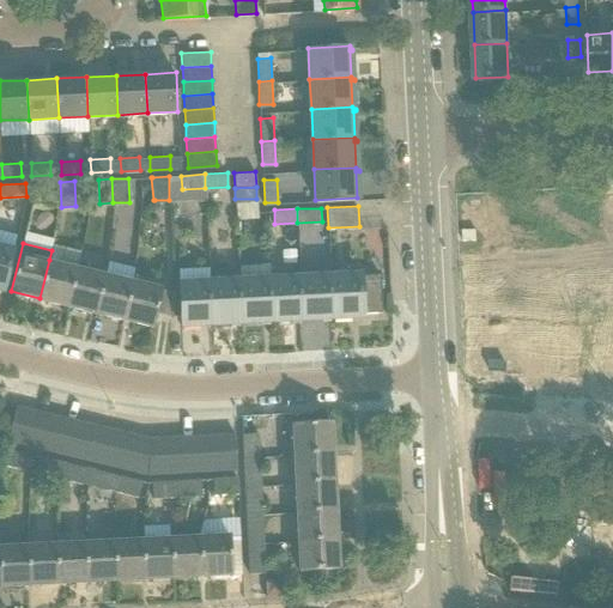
[(0,245),(0,291),(0,292),(1,289),(5,290),(14,249),(0,245)]
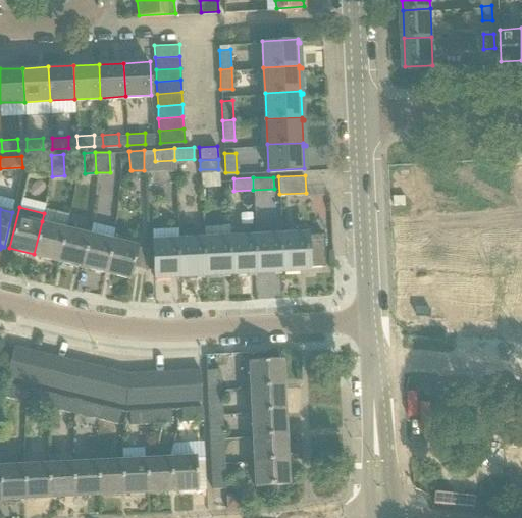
[(34,254),(58,260),(66,226),(42,221),(34,254)]
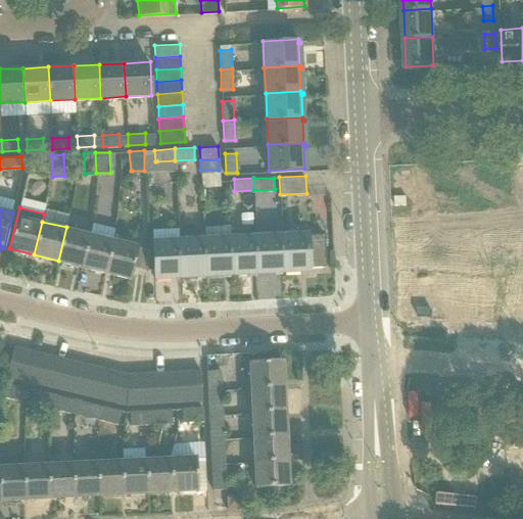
[(58,261),(82,266),(90,233),(66,227),(58,261)]
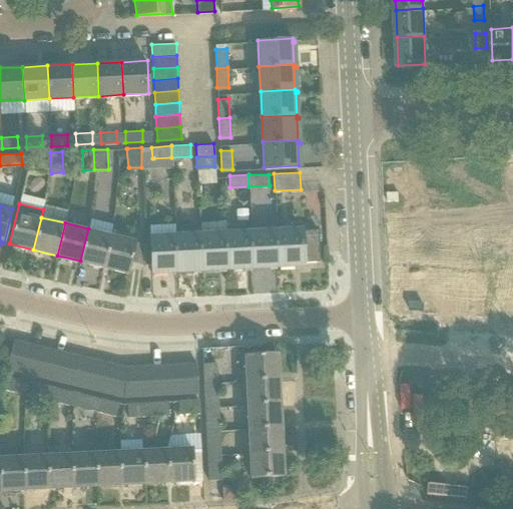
[(80,261),(104,267),(111,233),(88,228),(80,261)]
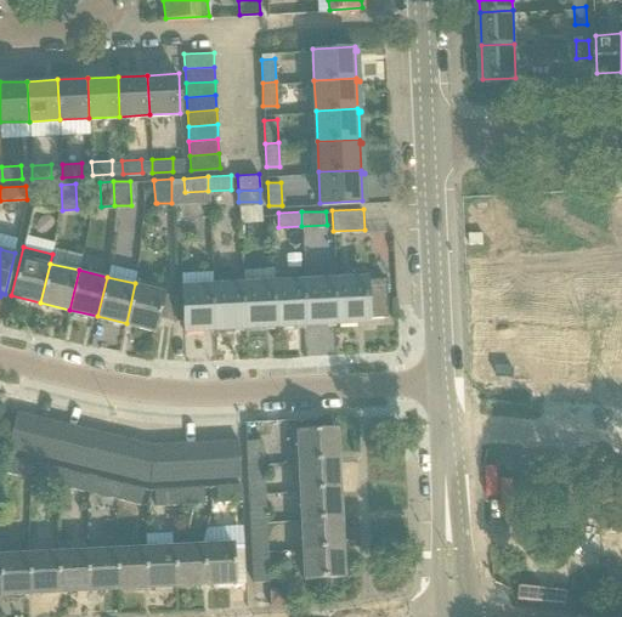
[(366,278),(335,279),(337,321),(363,320),(363,323),(365,323),(365,320),(368,320),(368,317),(388,316),(385,277),(366,278)]
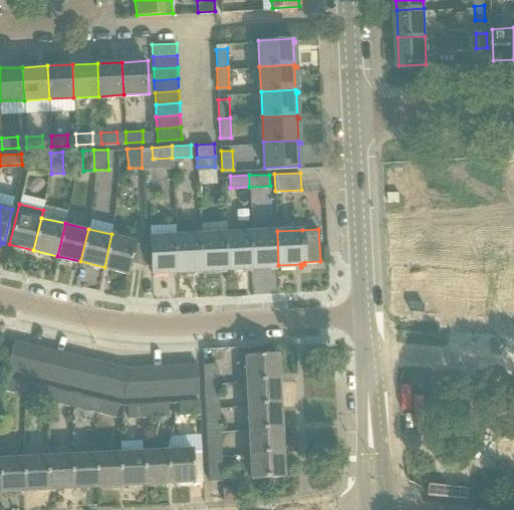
[(277,231),(251,232),(253,266),(275,265),(275,268),(277,268),(276,265),(278,265),(277,231)]
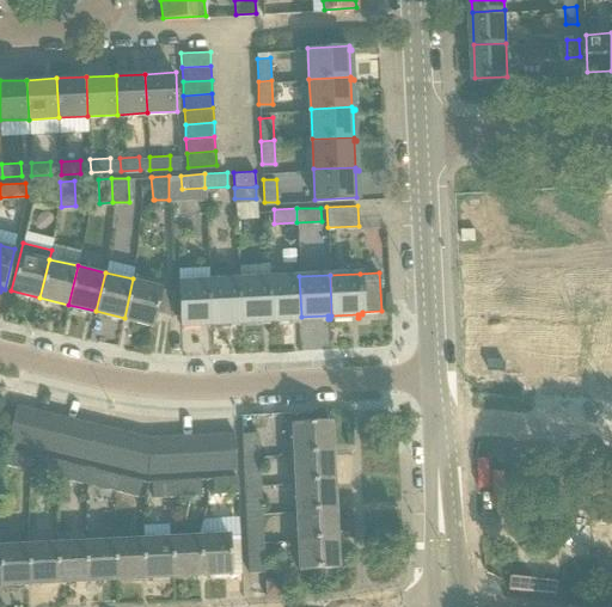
[(299,276),(269,277),(271,319),(298,318),(298,320),(299,320),(299,318),(301,317),(299,276)]
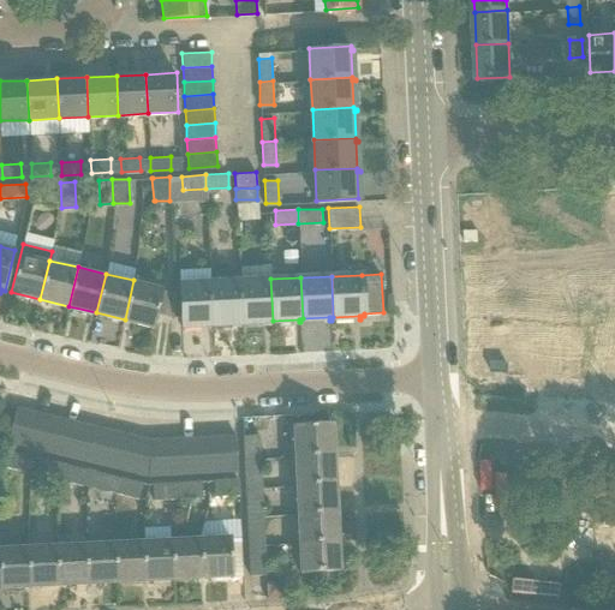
[(270,279),(240,280),(243,322),(269,321),(269,324),(270,324),(270,321),(273,321),(270,279)]
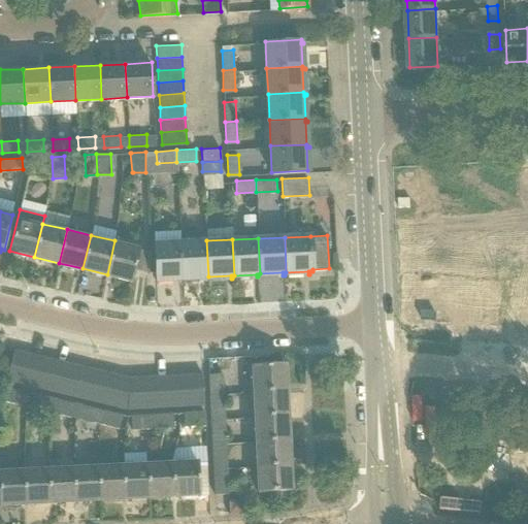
[(114,240),(107,274),(132,281),(139,247),(114,240)]
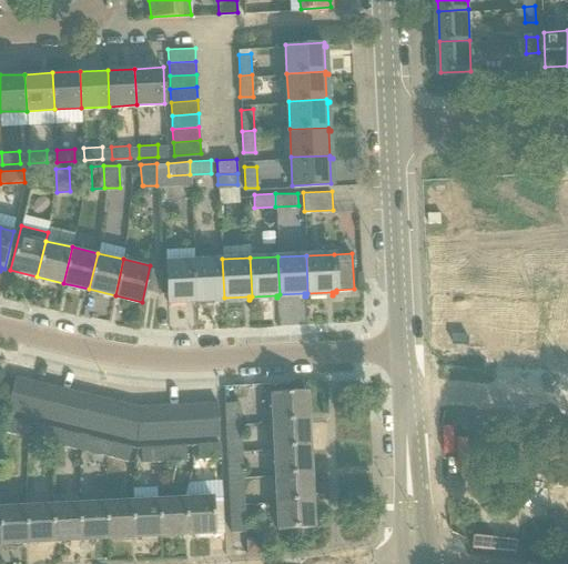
[(222,259),(194,261),(196,299),(221,298),(221,301),(222,301),(222,298),(224,298),(222,259)]
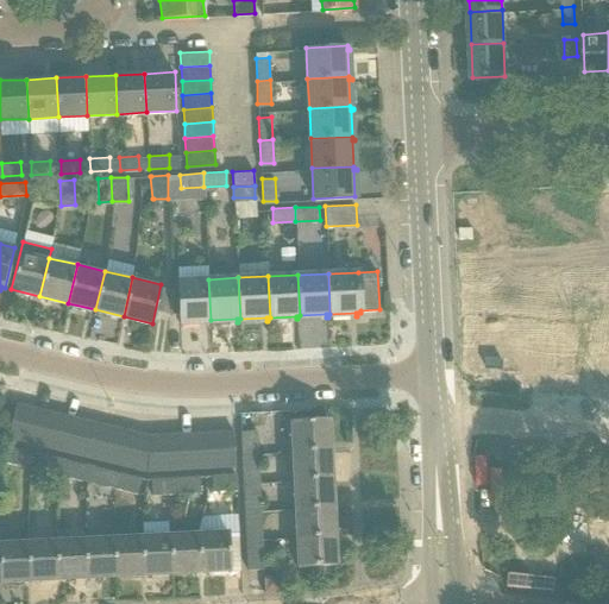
[(208,280),(177,281),(180,322),(207,321),(207,323),(208,323),(208,320),(211,320),(208,280)]
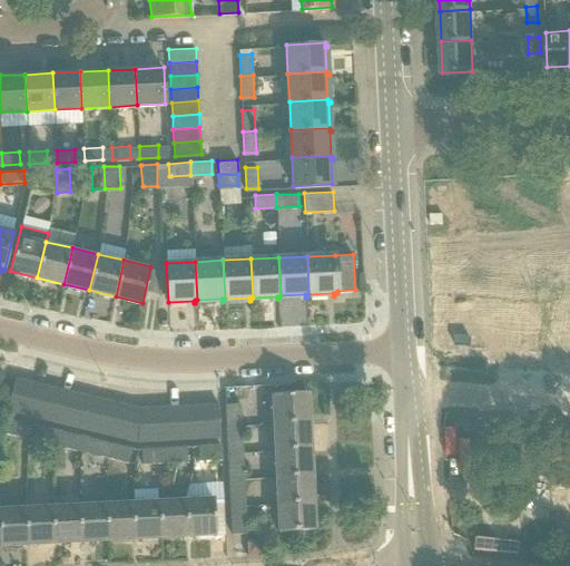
[(7,409),(21,412),(29,380),(15,377),(7,409)]
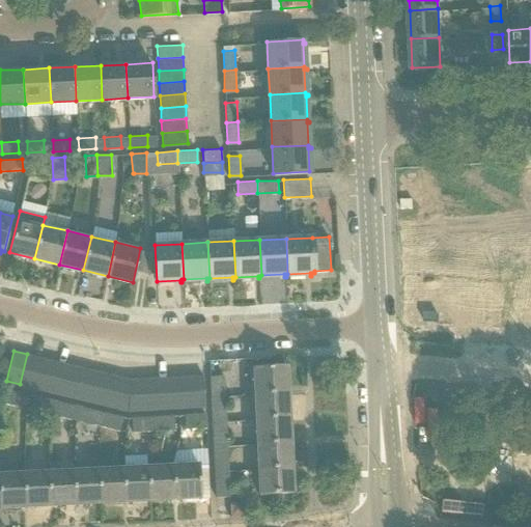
[(20,384),(33,387),(40,357),(27,354),(20,384)]
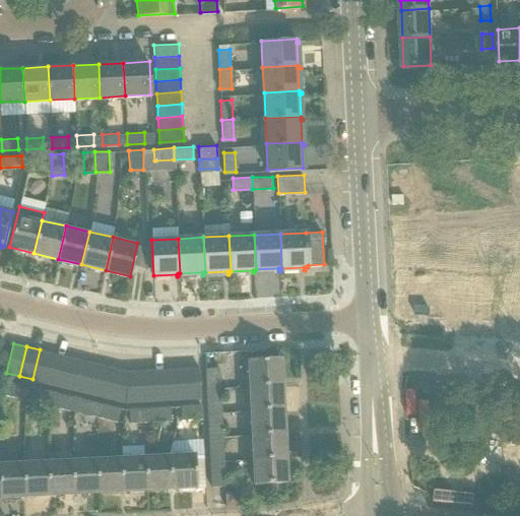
[(33,379),(46,382),(53,352),(40,349),(33,379)]
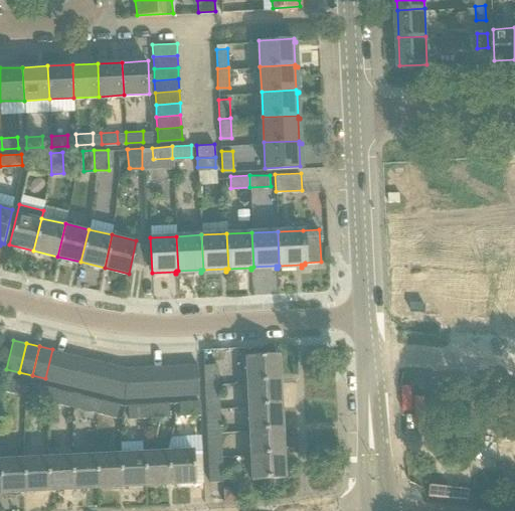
[(45,378),(58,381),(65,352),(52,349),(45,378)]
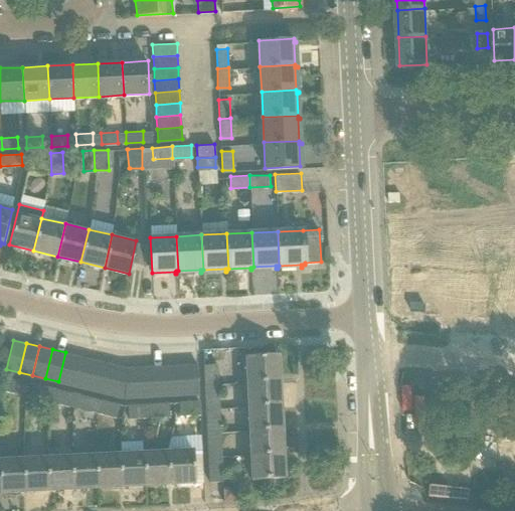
[(58,381),(71,385),(78,355),(65,352),(58,381)]
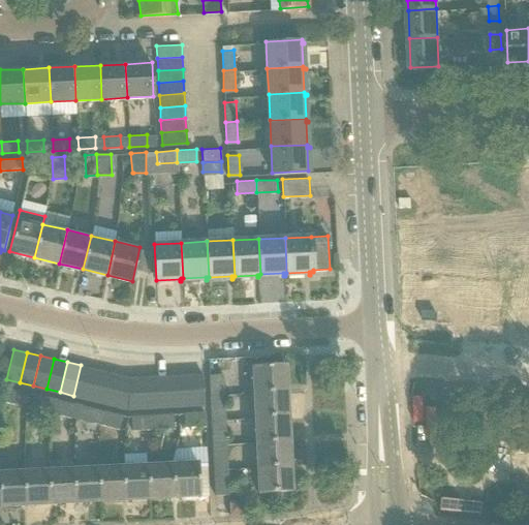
[(73,396),(87,399),(94,369),(81,365),(73,396)]
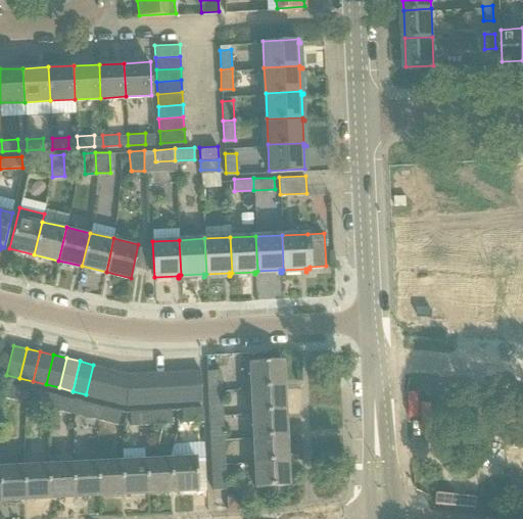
[(249,362),(251,387),(284,385),(282,361),(249,362)]
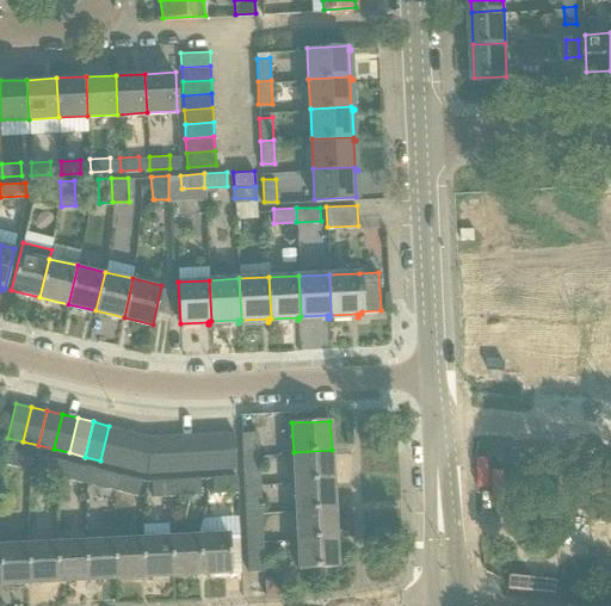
[(100,461),(115,464),(124,430),(109,426),(100,461)]
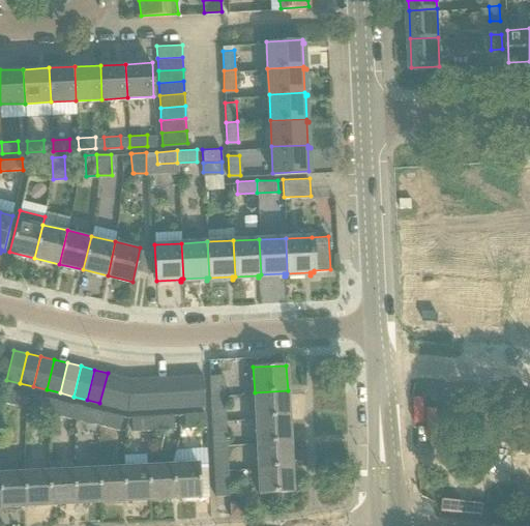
[(99,403),(113,406),(120,376),(108,373),(99,403)]
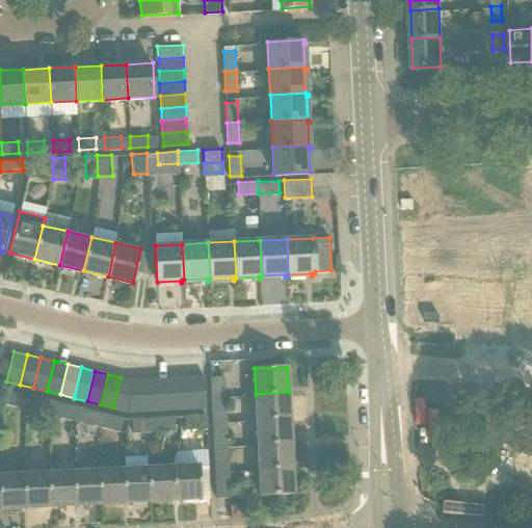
[(210,374),(211,396),(224,396),(223,374),(210,374)]
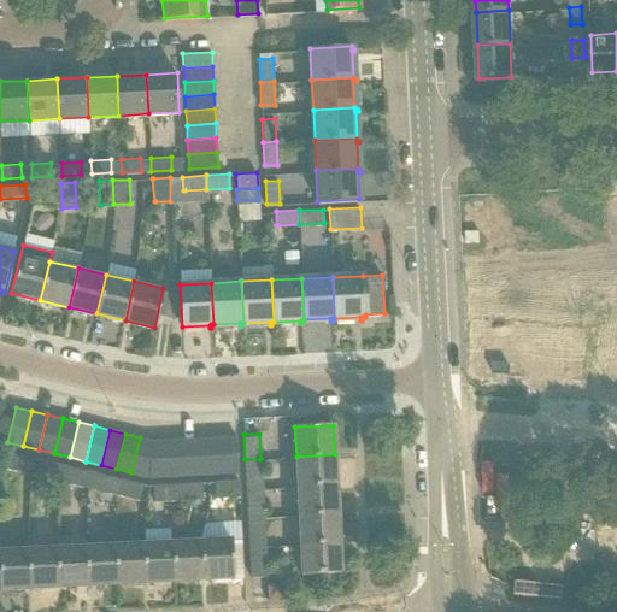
[(236,435),(222,436),(223,472),(239,471),(236,435)]
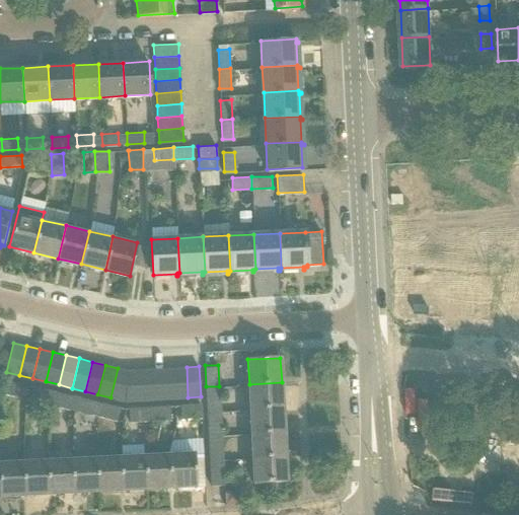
[(173,367),(160,368),(162,398),(175,397),(173,367)]
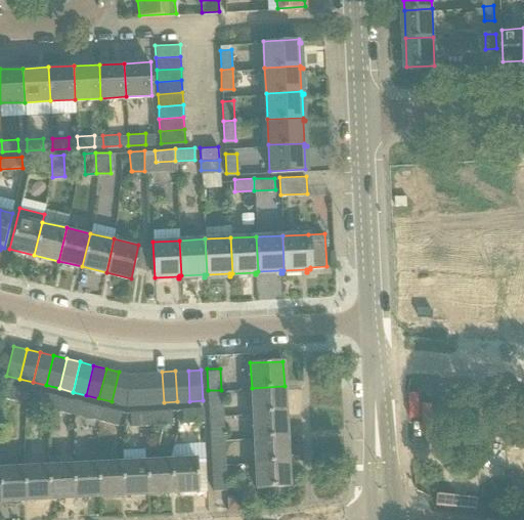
[(188,371),(175,371),(177,401),(189,401),(188,371)]
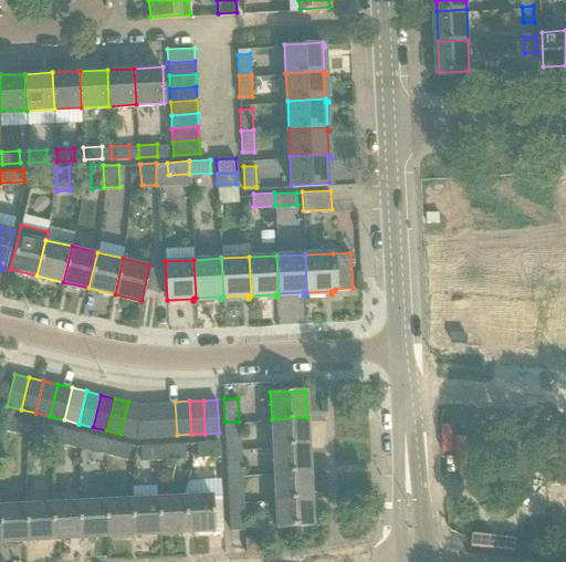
[(121,434),(135,437),(138,404),(128,402),(121,434)]
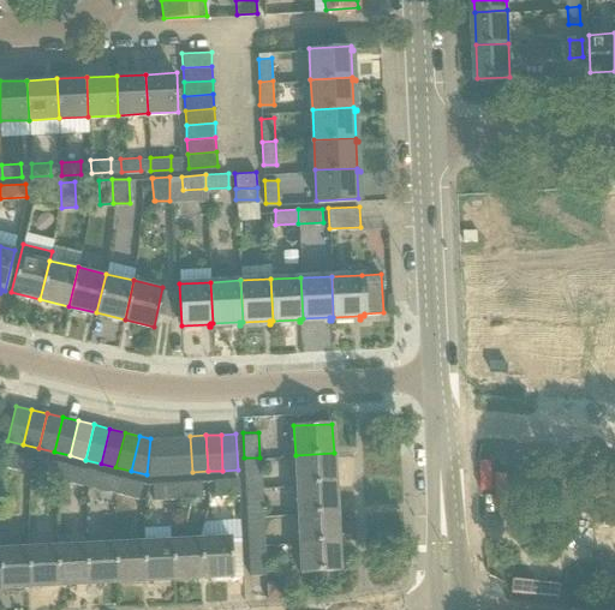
[(190,436),(175,437),(177,473),(192,472),(190,436)]
